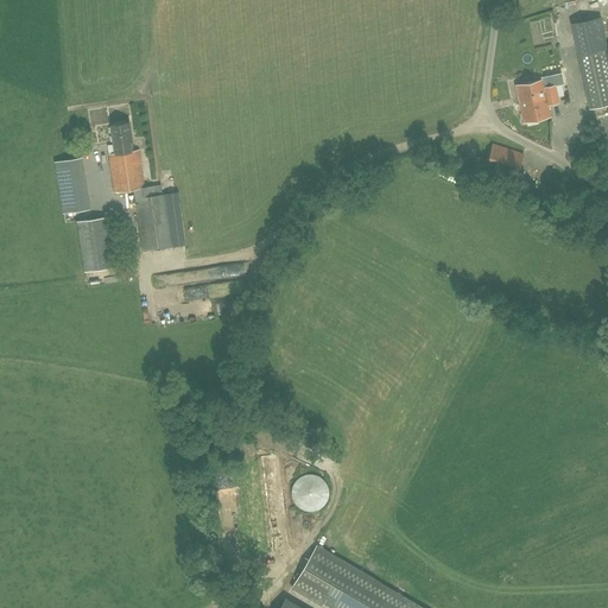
[(577,56),(589,108),(607,103),(607,57),(606,49),(599,17),(570,24),(577,56)]
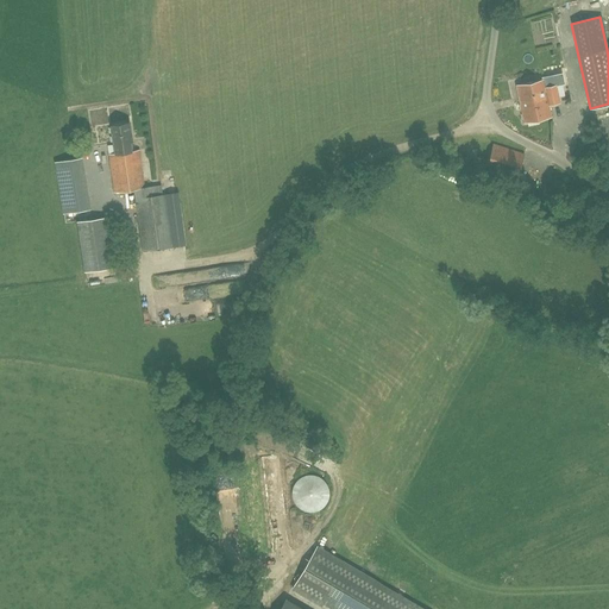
[(544,80),(516,86),(525,123),(551,117),(548,105),(559,104),(556,86),(545,88),(544,80)]
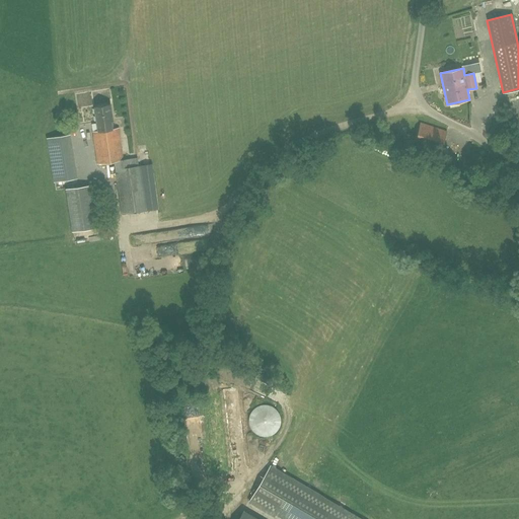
[(119,128),(114,129),(110,104),(95,106),(98,131),(92,132),(97,163),(115,161),(116,169),(122,214),(158,209),(152,164),(132,167),(131,158),(123,159),(119,128)]
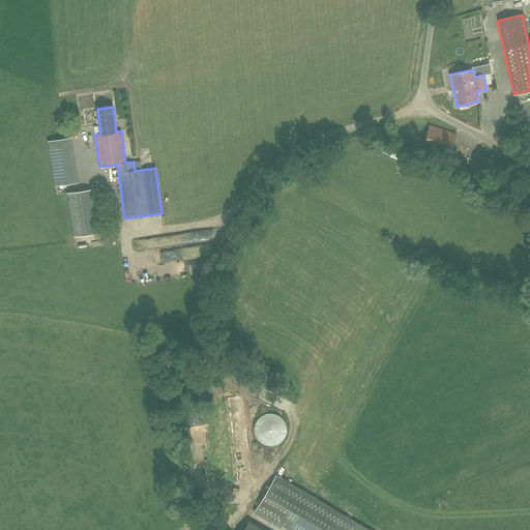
[(455,135),(430,125),(422,146),(449,155),(455,135)]
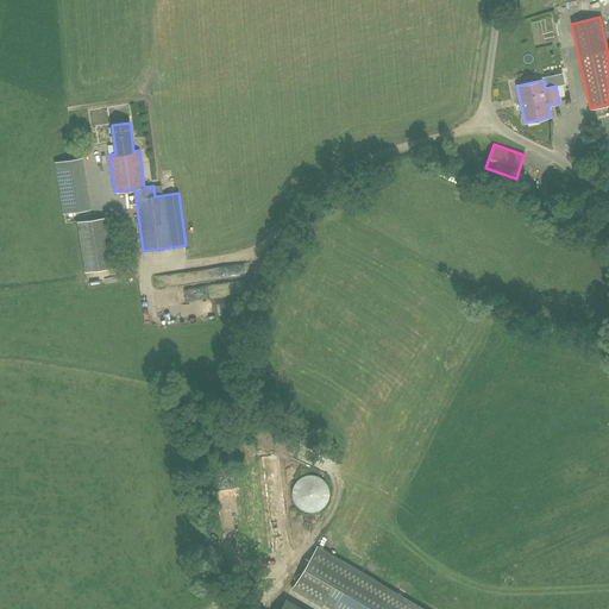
[(89,209),(85,176),(73,179),(69,159),(55,162),(63,214),(89,209)]
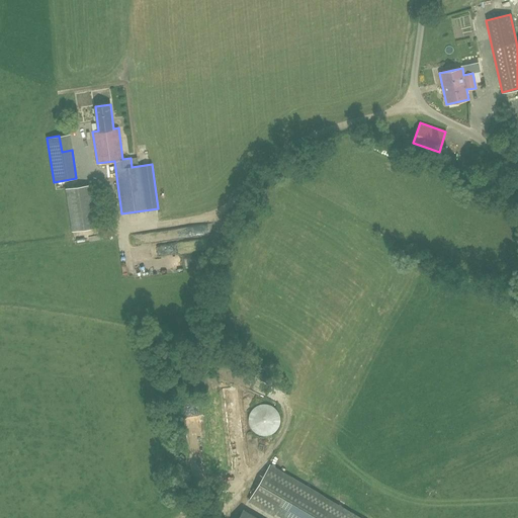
[(79,186),(66,188),(72,232),(99,228),(93,184),(79,186)]
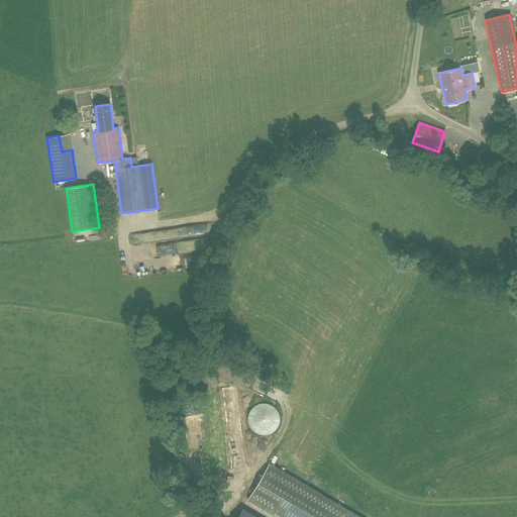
[(279,423),(280,421),(280,418),(280,417),(279,415),(279,413),(278,411),(277,409),(275,408),(274,407),(272,405),(271,405),(269,404),(267,403),(265,403),(263,403),(261,403),(259,404),(256,405),(255,406),(253,407),(252,408),(251,410),(249,411),(249,413),(248,415),(248,417),(248,419),(248,421),(248,423),(249,425),(250,426),(251,428),(252,430),(253,431),(255,432),(257,433),(260,434),(261,434),(263,434),(265,434),(267,434),(269,434),(271,433),(273,432),(274,431),(276,429),(277,428),(278,426),(279,424),(279,423)]
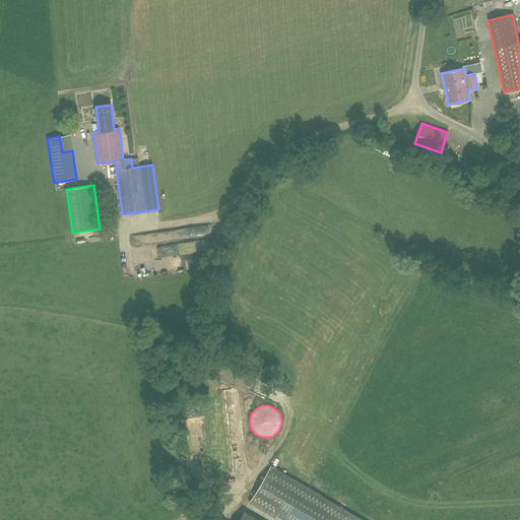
[(270,467),(250,503),(279,519),(361,519),(340,508),(270,467)]
